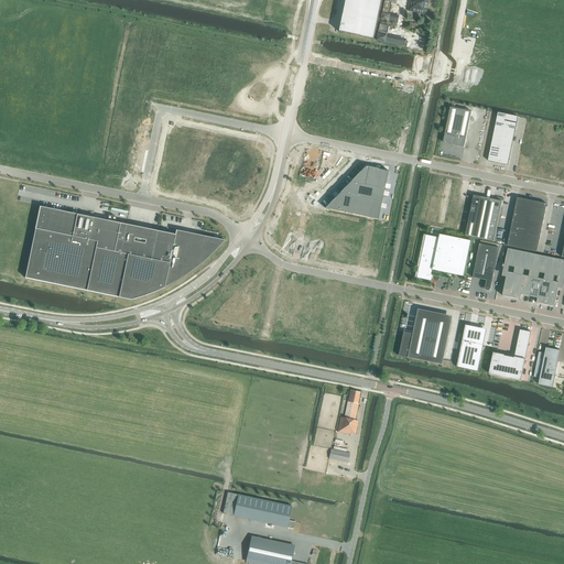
[(339,24),(338,32),(375,40),(382,0),(344,0),(340,20),(340,24),(339,24)]
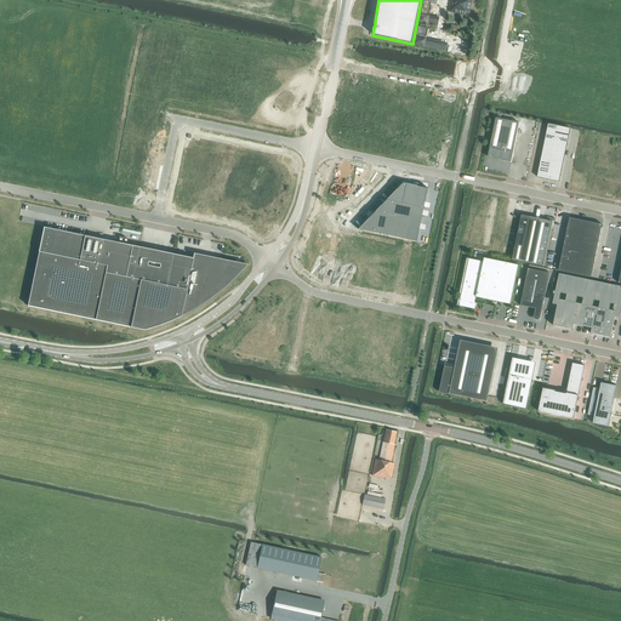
[(425,0),(420,22),(438,26),(439,18),(437,18),(432,17),(428,16),(432,5),(431,5),(431,0),(425,0)]
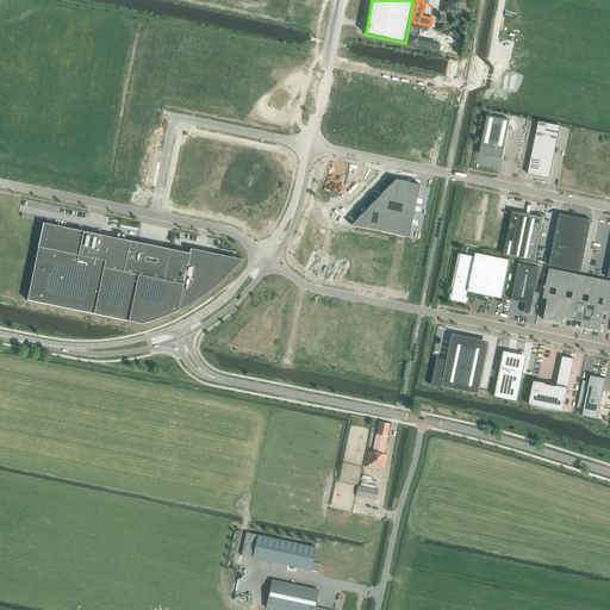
[(443,0),(442,12),(461,16),(464,0),(443,0)]
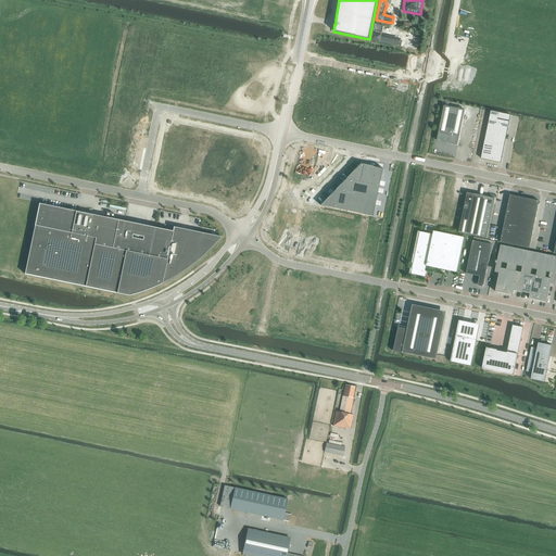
[(375,24),(371,40),(400,46),(401,39),(397,39),(394,38),(389,37),(384,36),(381,36),(382,30),(383,27),(383,26),(375,24)]
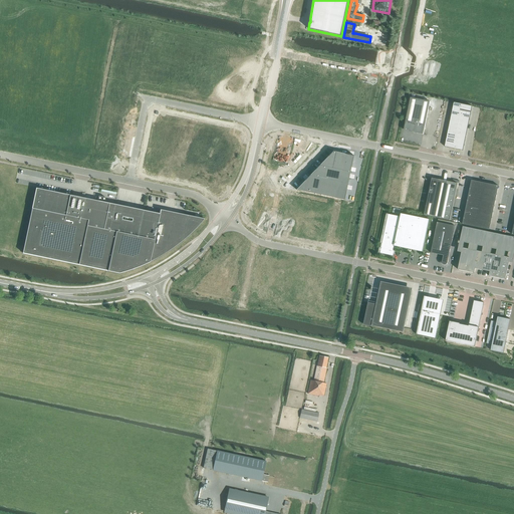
[(417,134),(424,135),(430,101),(411,97),(406,122),(407,122),(406,130),(417,133),(417,134)]
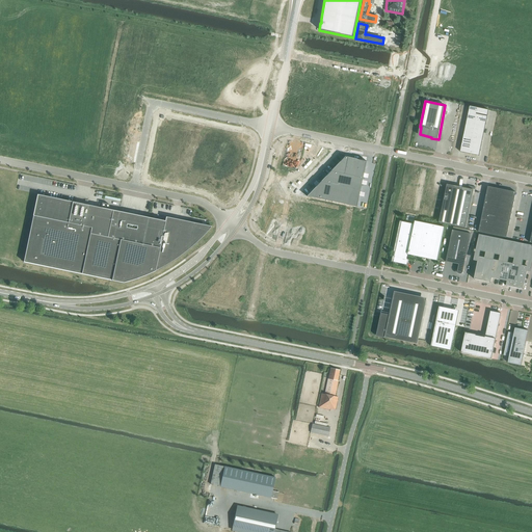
[(488,110),(470,106),(460,152),(479,156),(488,110)]
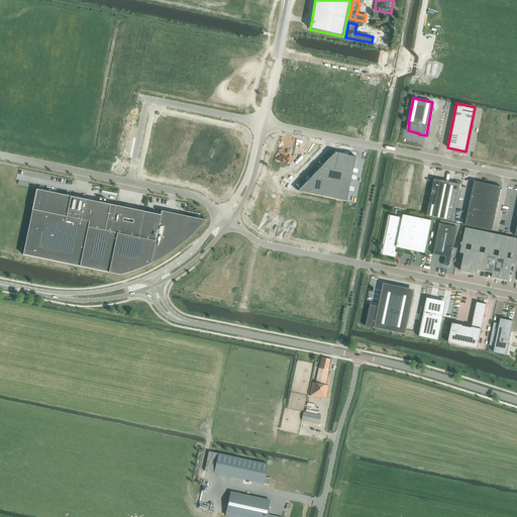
[(335,152),(298,191),(347,201),(356,158),(335,152)]
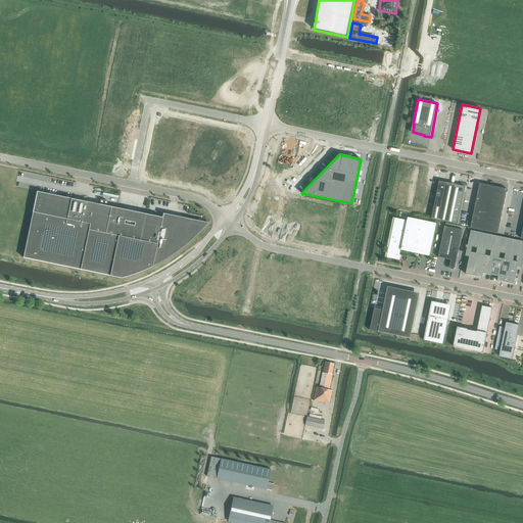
[(431,219),(447,223),(458,225),(466,187),(465,187),(465,188),(455,186),(447,184),(447,183),(441,182),(441,183),(439,183),(440,182),(439,181),(431,219)]
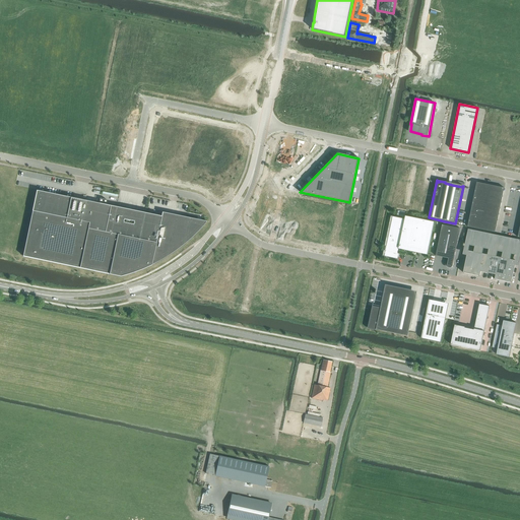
[(468,226),(495,233),(505,188),(477,183),(468,226)]
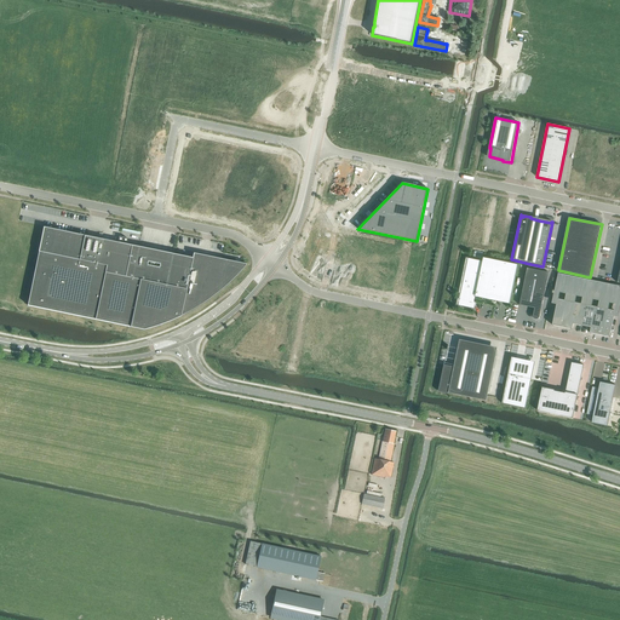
[(246,265),(247,264),(241,263),(240,264),(237,264),(235,263),(235,262),(222,259),(194,253),(193,258),(176,254),(172,254),(170,267),(137,259),(139,247),(118,242),(44,228),(28,305),(144,329),(150,328),(159,326),(164,323),(173,320),(178,317),(187,314),(187,313),(201,304),(212,297),(222,288),(231,280),(236,275),(240,271),(245,265),(246,265)]
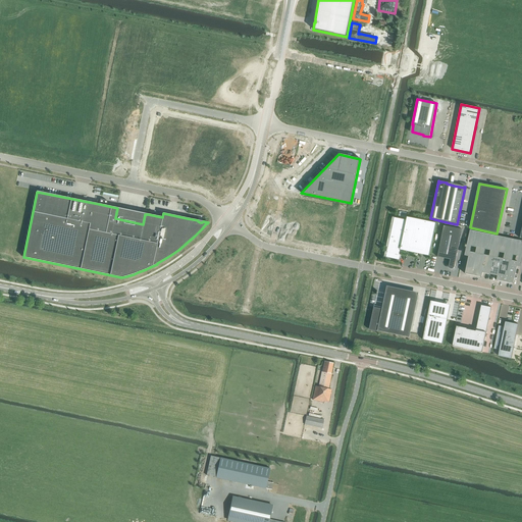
[(384,257),(400,260),(401,255),(400,254),(401,250),(402,251),(402,249),(429,254),(429,256),(436,222),(408,216),(408,217),(408,220),(393,217),(386,248),(387,248),(386,252),(385,251),(384,257)]
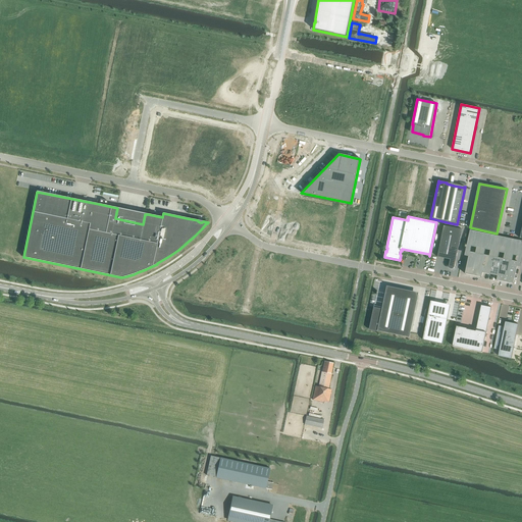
[(437,257),(451,260),(449,265),(449,266),(450,267),(450,268),(451,269),(452,269),(453,269),(454,268),(455,268),(455,267),(462,229),(444,225),(437,257)]
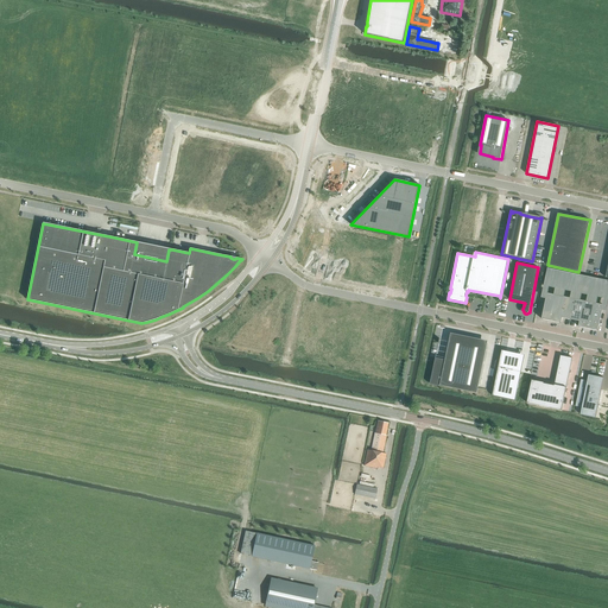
[(549,286),(542,320),(561,323),(562,317),(581,321),(580,327),(597,330),(605,298),(607,298),(607,280),(548,268),(544,286),(549,286)]
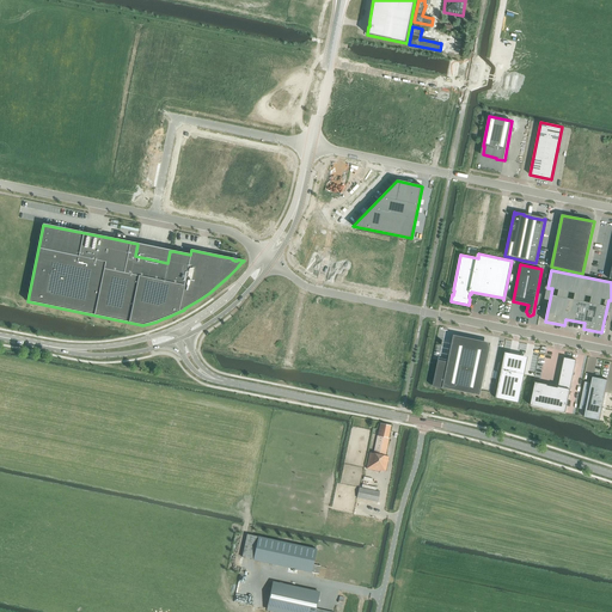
[(433,386),(433,387),(442,389),(442,387),(481,396),(490,347),(453,338),(448,362),(448,365),(438,362),(433,386)]
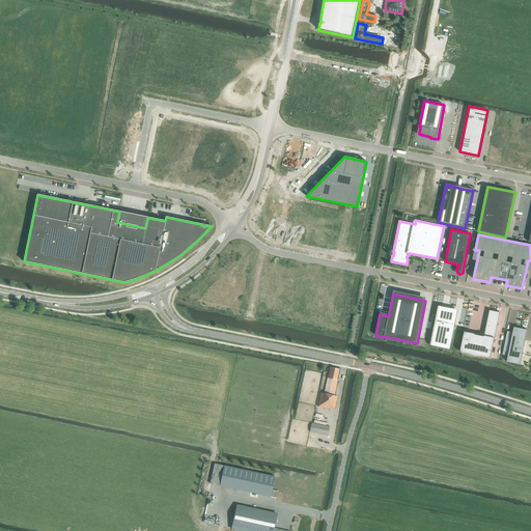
[(438,307),(430,345),(450,350),(455,325),(453,325),(455,311),(438,307)]
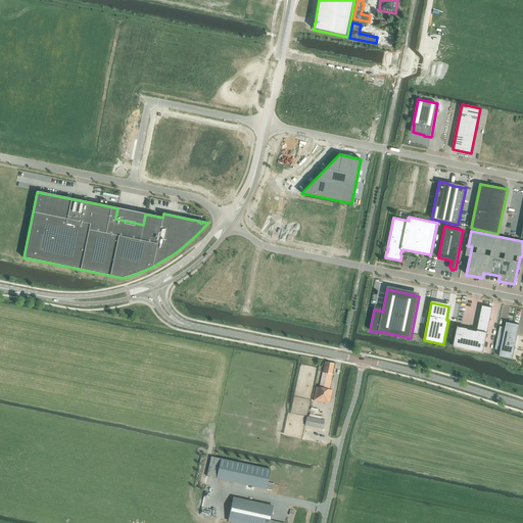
[(458,327),(454,346),(483,352),(492,308),(482,306),(477,332),(468,330),(468,329),(458,327)]
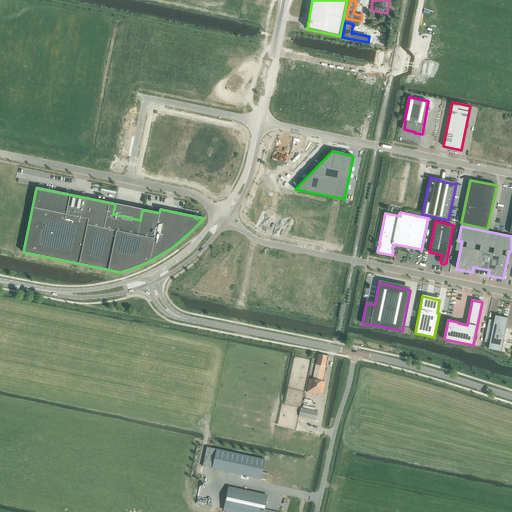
[(489,320),(485,342),(490,343),(489,349),(490,348),(501,350),(501,352),(502,352),(509,318),(508,318),(508,319),(496,316),(495,321),(489,320)]
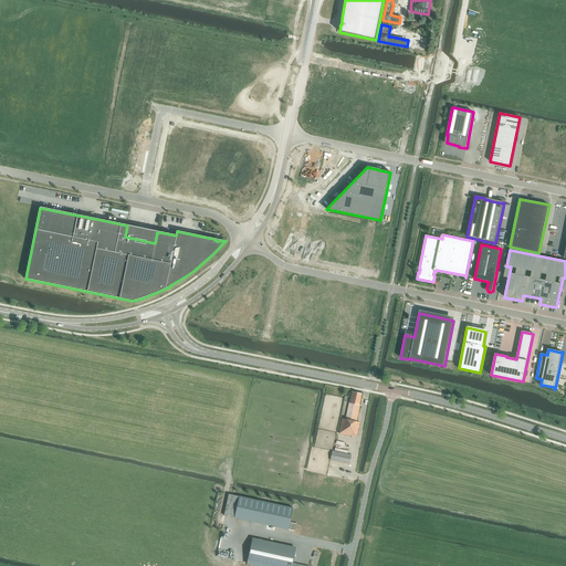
[(345,420),(356,422),(359,405),(362,395),(352,392),(349,402),(345,420)]
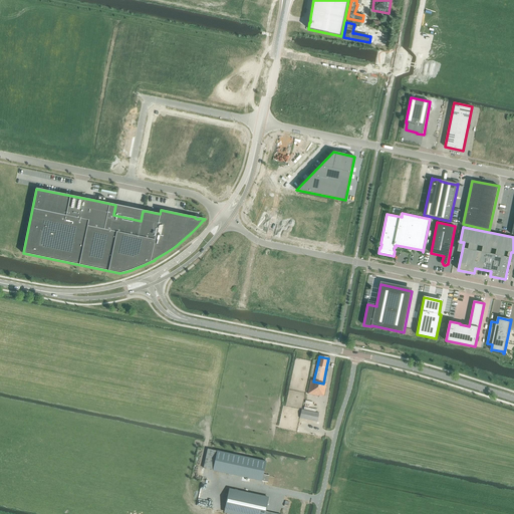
[(307,394),(318,397),(319,396),(322,397),(323,396),(324,396),(326,384),(310,380),(307,394)]
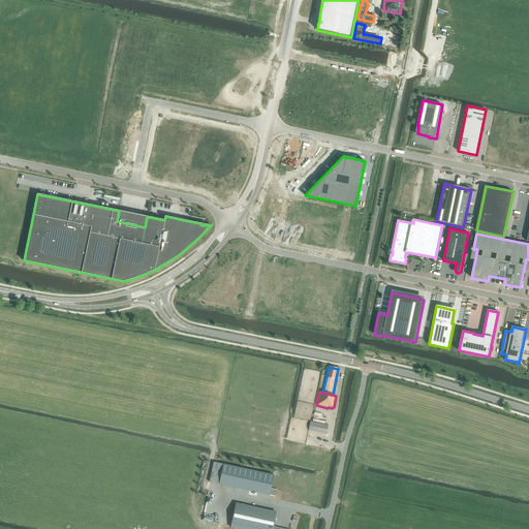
[(317,432),(321,433),(327,434),(329,426),(310,422),(308,431),(317,432)]
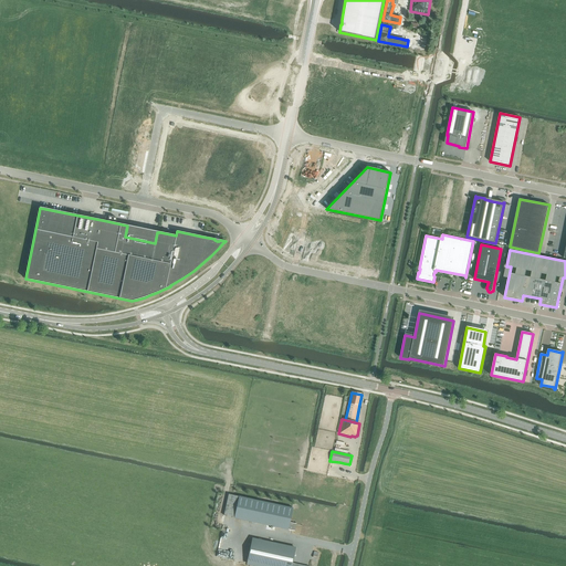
[(239,496),(234,519),(289,530),(295,531),(296,524),(290,523),(290,522),(293,509),(239,496)]
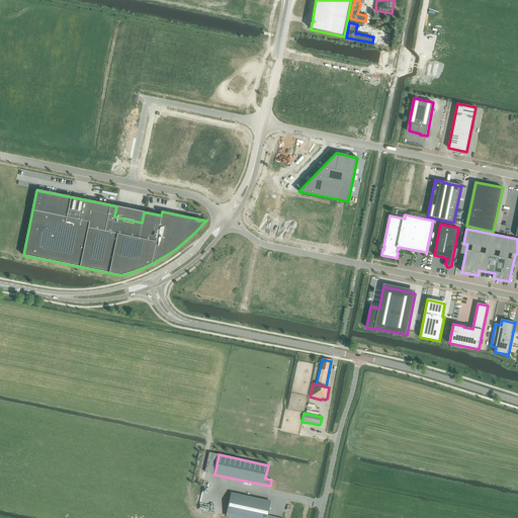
[(268,517),(271,502),(232,494),(228,516),(235,517),(268,517)]
